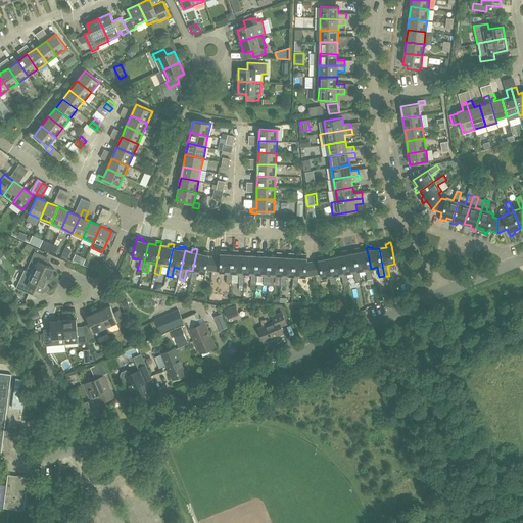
[(373,279),(371,269),(367,250),(360,252),(360,249),(357,249),(357,248),(354,249),(354,253),(359,271),(366,270),(368,280),(373,279)]
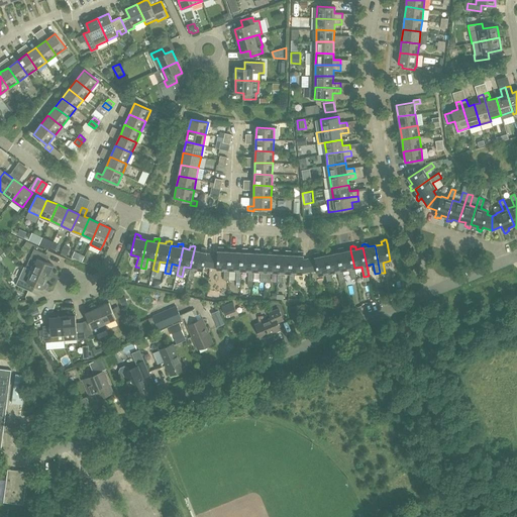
[(218,255),(212,254),(210,268),(217,269),(224,270),(223,280),(229,280),(229,270),(230,251),(223,251),(223,248),(221,248),(221,247),(218,247),(218,250),(218,255)]
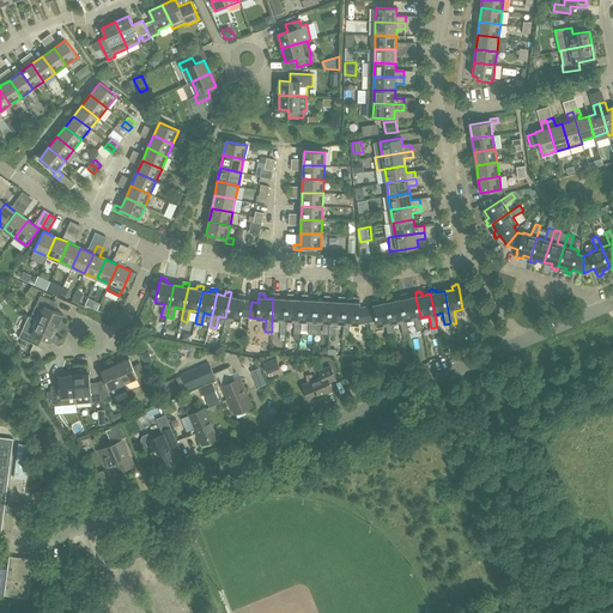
[(272,320),(280,320),(279,333),(286,333),(286,321),(287,299),(279,298),(279,296),(277,296),(277,295),(273,293),(273,298),(272,320)]
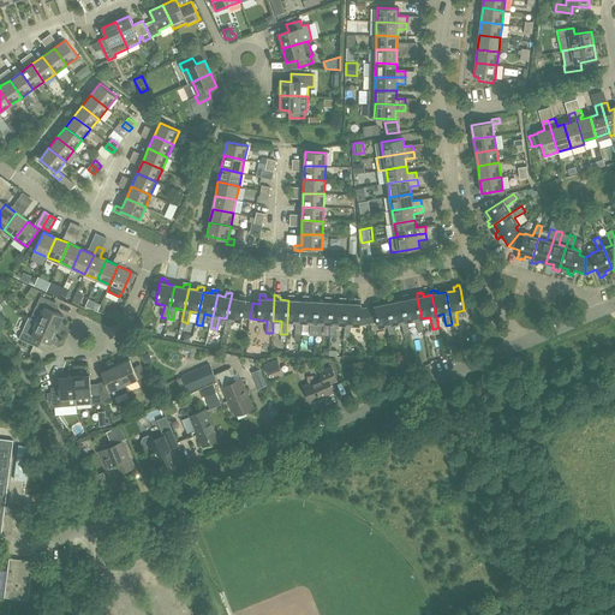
[(31,317),(39,321),(58,329),(64,316),(51,310),(54,302),(41,296),(31,317)]
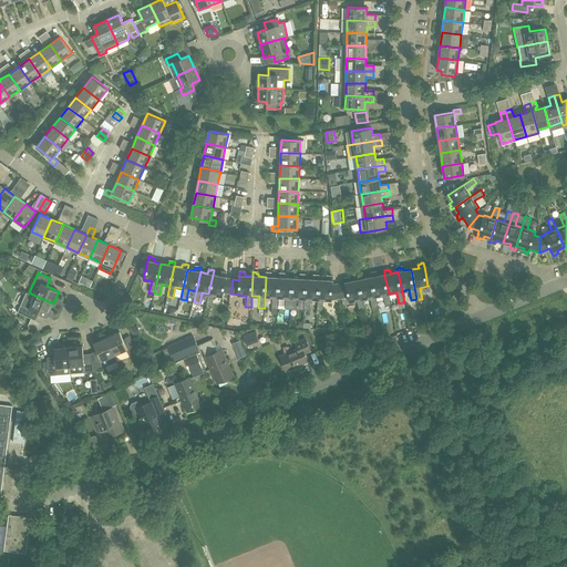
[(223,292),(230,294),(233,279),(226,278),(226,277),(227,272),(224,272),(224,274),(222,272),(220,276),(213,275),(208,294),(206,305),(212,306),(214,295),(223,297),(223,292)]
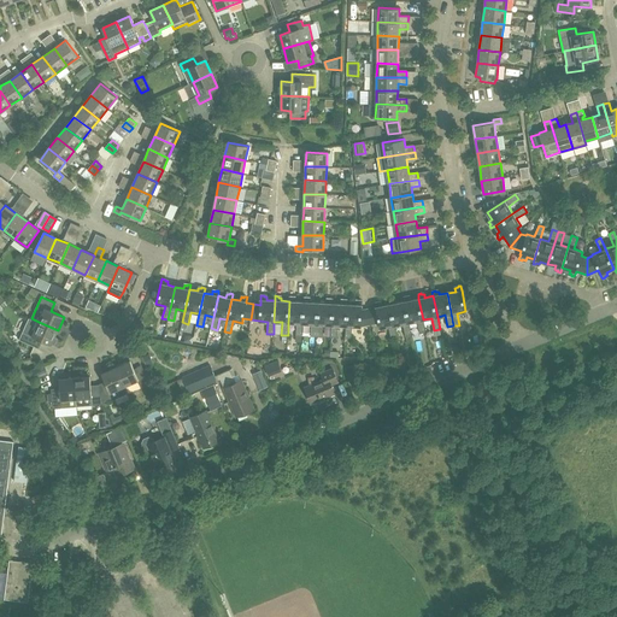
[(288,323),(297,323),(295,335),(303,335),(303,323),(304,301),(295,301),(295,298),(293,298),(293,297),(289,297),(289,301),(288,323)]
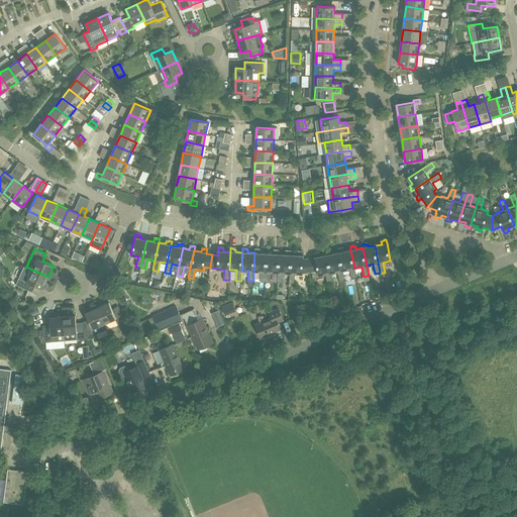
[(338,248),(339,252),(342,271),(349,269),(351,279),(356,278),(354,268),(350,250),(344,251),(343,248),(341,249),(340,248),(338,248)]
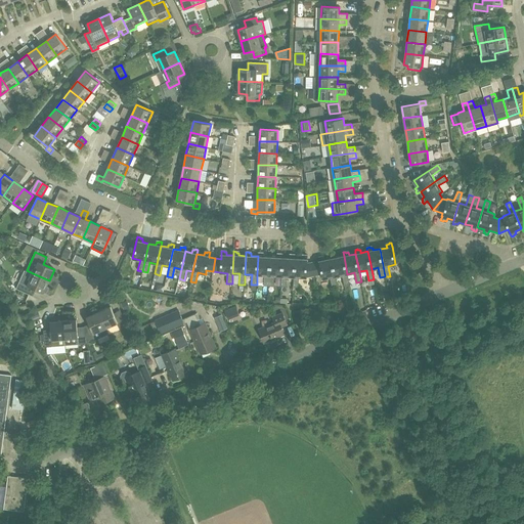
[(257,274),(264,275),(263,286),(268,286),(270,257),(263,257),(263,254),(261,254),(261,253),(258,253),(258,256),(257,274)]
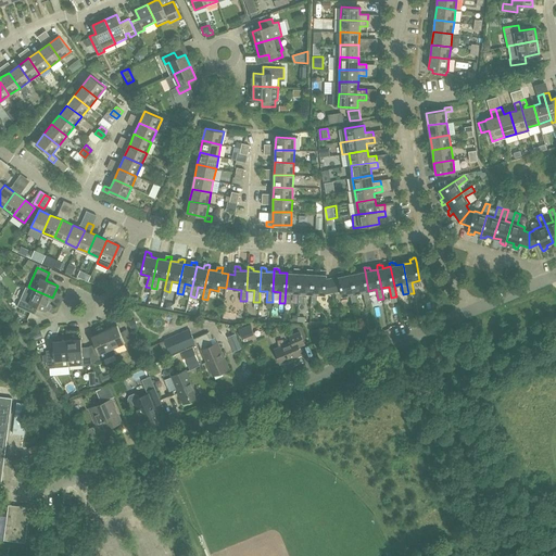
[(287,273),(285,303),(291,303),(291,292),(299,293),(300,274),(300,269),(298,269),(298,270),(294,270),(294,273),(287,273)]
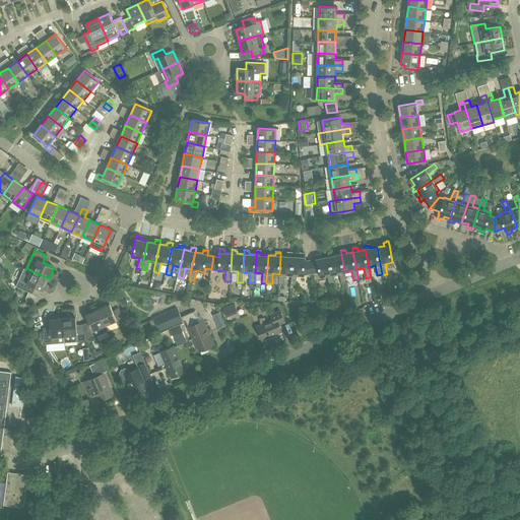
[(341,254),(334,255),(333,253),(331,253),(331,252),(328,253),(329,256),(332,274),(339,273),(341,283),(346,282),(344,272),(341,254)]
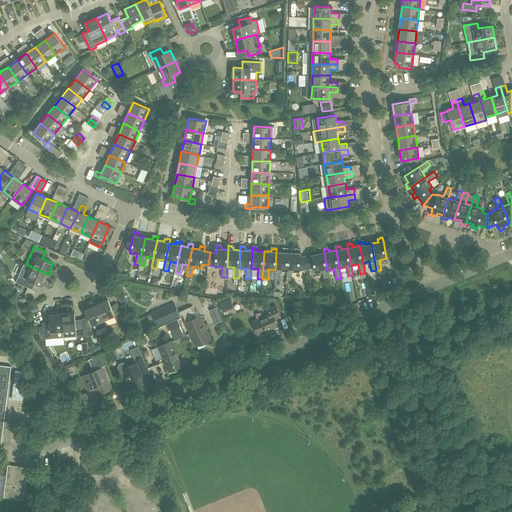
[(283,252),(276,252),(275,270),(274,280),(280,280),(280,270),(287,270),(288,252),(288,249),(286,249),(286,250),(283,249),(283,252)]
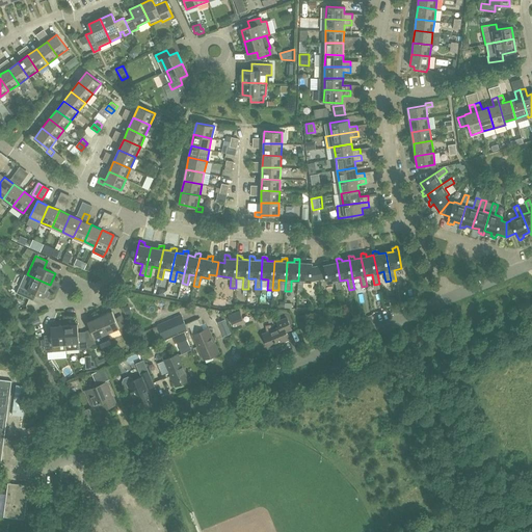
[(298,281),(297,291),(303,292),(303,282),(311,282),(319,280),(318,266),(312,267),(312,263),(312,259),(310,259),(310,260),(307,260),(307,263),(299,262),(298,281)]
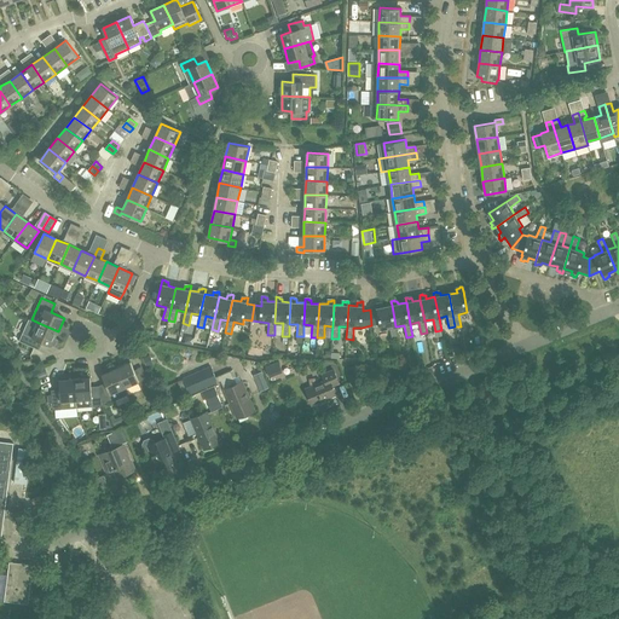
[(377,308),(370,310),(371,325),(380,324),(381,329),(389,328),(392,340),(398,339),(395,327),(392,305),(383,307),(383,304),(380,304),(380,302),(376,304),(377,308)]
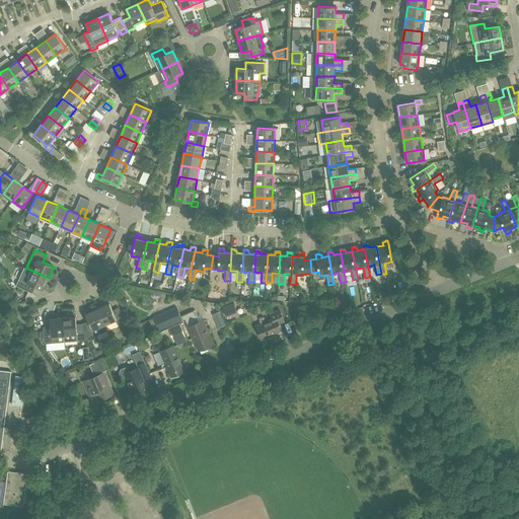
[(49,278),(32,271),(29,277),(21,274),(16,286),(28,292),(31,285),(43,290),(49,278)]
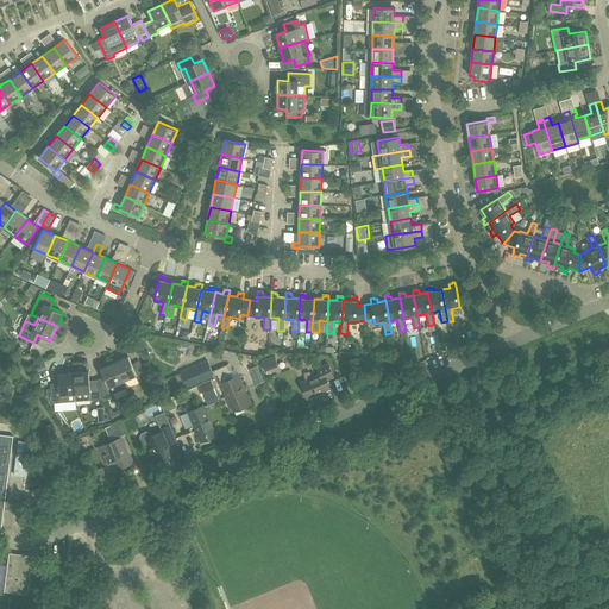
[(140,351),(145,362),(151,359),(146,349),(140,351)]
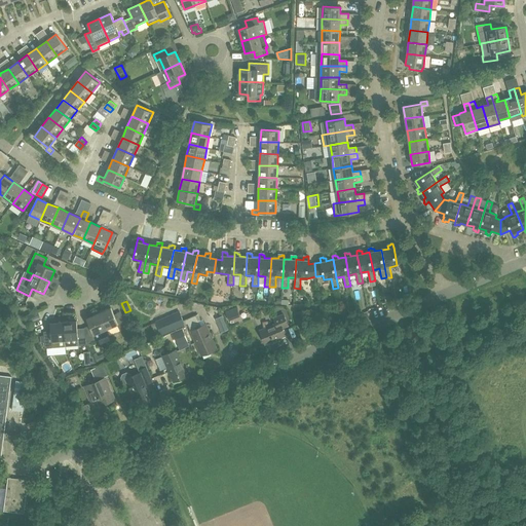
[(99,313),(106,329),(118,324),(111,307),(99,313)]
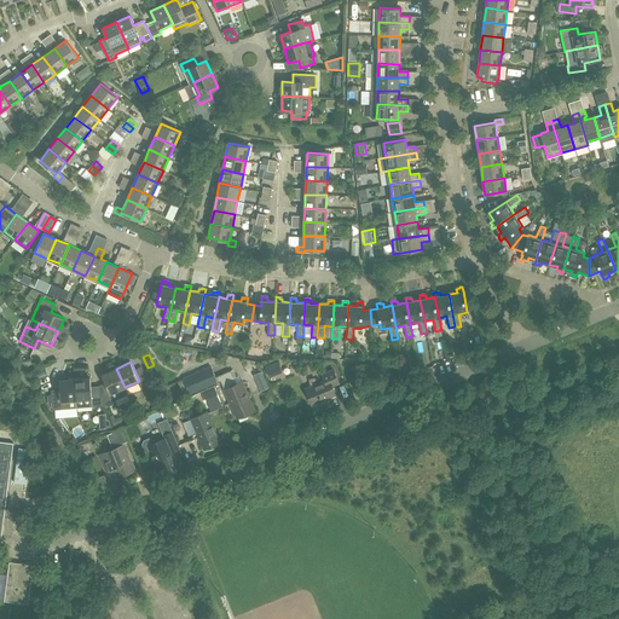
[(190,394),(218,382),(220,381),(237,418),(254,410),(242,382),(236,385),(231,371),(215,377),(210,366),(183,379),(190,394)]
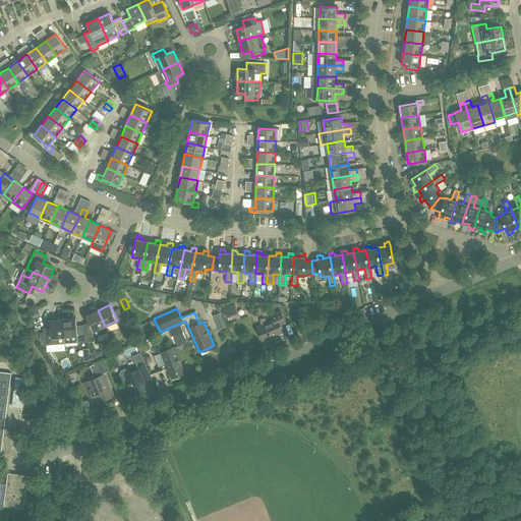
[(87,342),(96,338),(108,333),(105,326),(98,310),(93,312),(91,310),(84,312),(85,315),(94,334),(85,337),(87,342)]
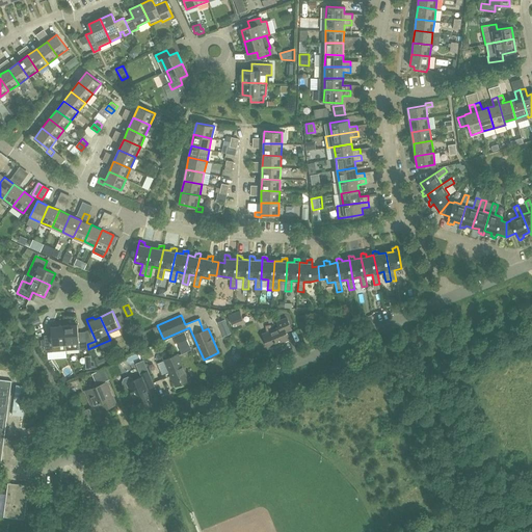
[(280,327),(263,334),(268,348),(289,339),(286,331),(291,329),(287,318),(276,322),(280,327)]
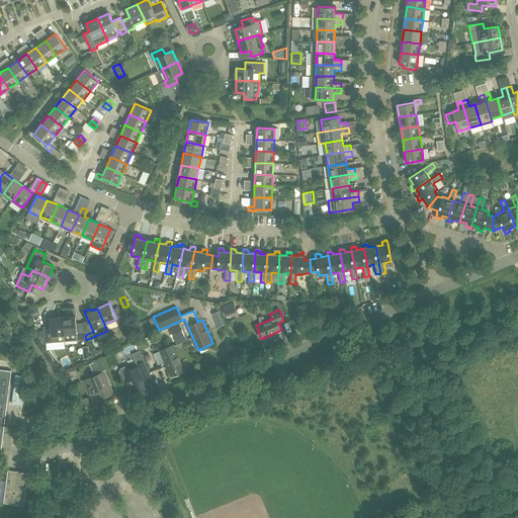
[(63,317),(64,335),(64,341),(86,340),(85,335),(84,328),(83,328),(76,328),(75,316),(63,317)]
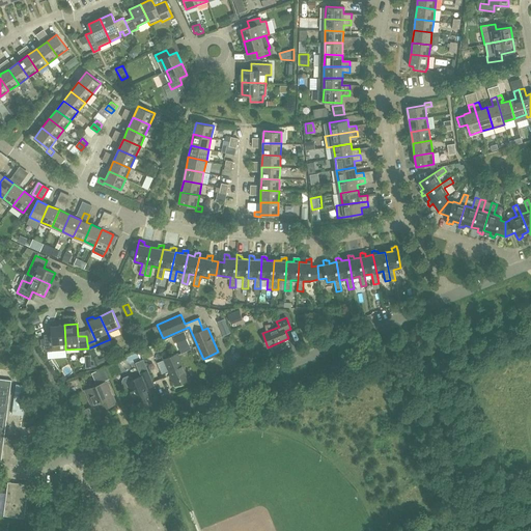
[(58,343),(65,343),(64,325),(51,326),(52,338),(44,339),(46,352),(59,351),(58,343)]
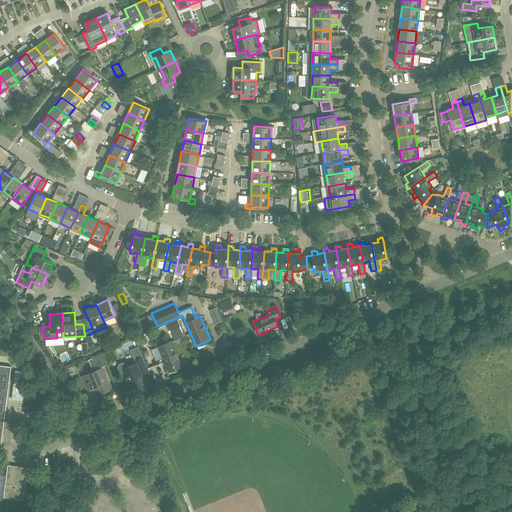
[(222,321),(219,315),(212,317),(215,324),(222,321)]
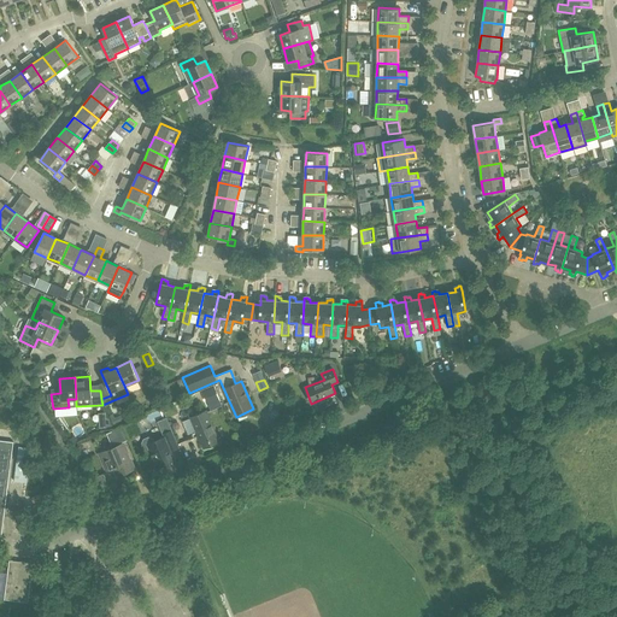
[(201,392),(207,405),(209,404),(219,399),(215,387),(201,392)]
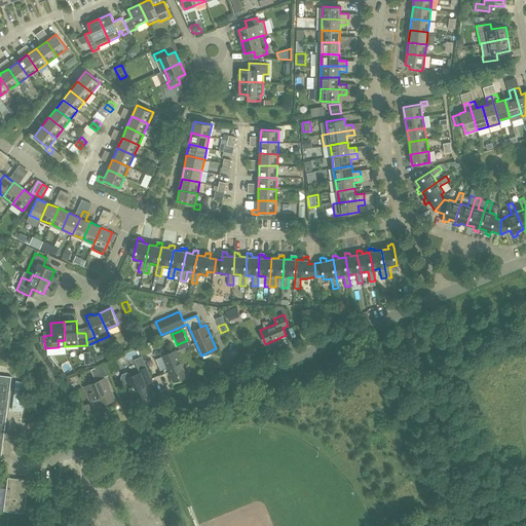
[(187,376),(176,349),(162,355),(173,382),(187,376)]
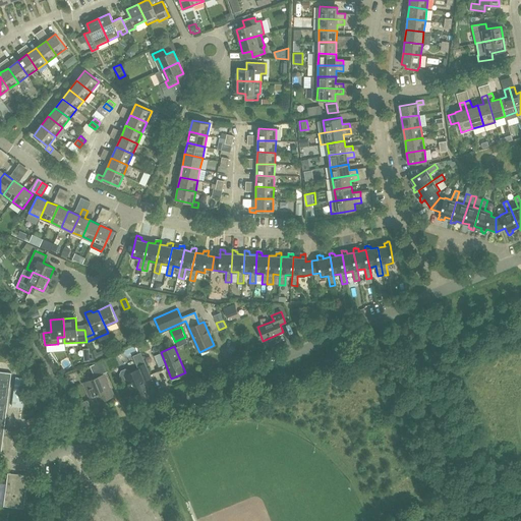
[(94,350),(91,351),(95,361),(103,357),(101,352),(95,354),(94,350)]
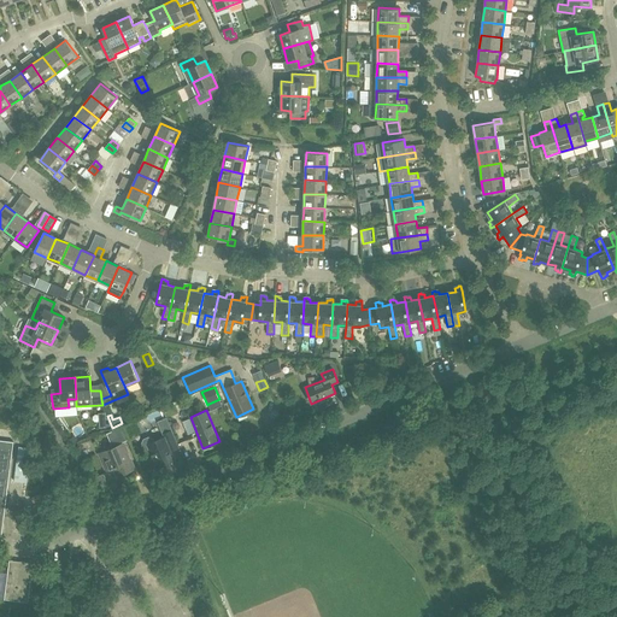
[(158,422),(163,434),(164,438),(153,442),(152,440),(147,438),(144,439),(141,444),(146,454),(151,452),(157,468),(175,460),(171,452),(178,448),(171,430),(166,418),(158,422)]
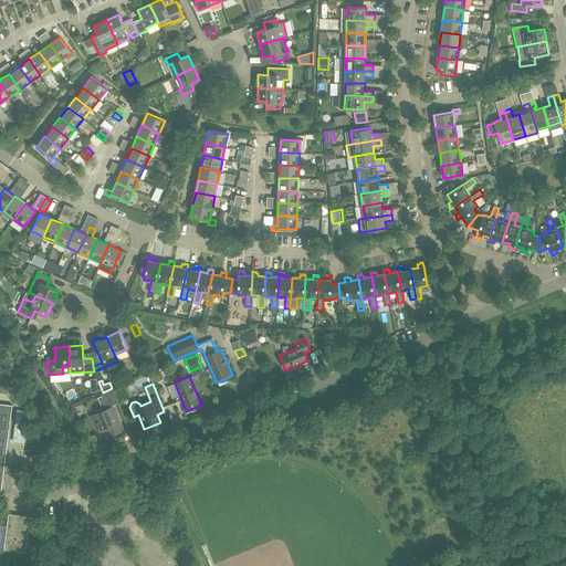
[(104,410),(102,411),(91,416),(97,432),(104,429),(107,437),(124,430),(121,421),(118,422),(115,415),(117,415),(114,407),(112,407),(111,407),(118,404),(113,391),(98,397),(104,410)]
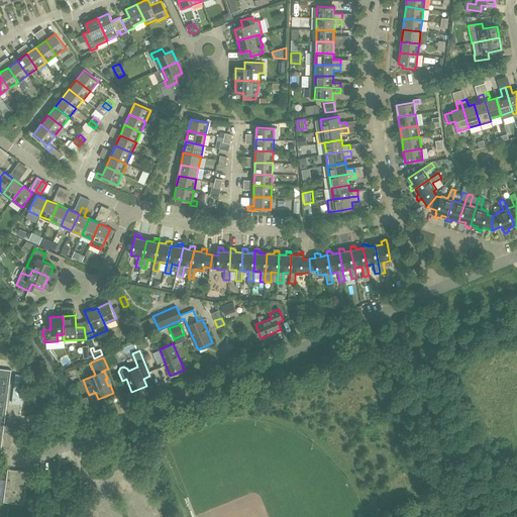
[(11,371),(0,369),(0,452),(1,453),(11,371)]
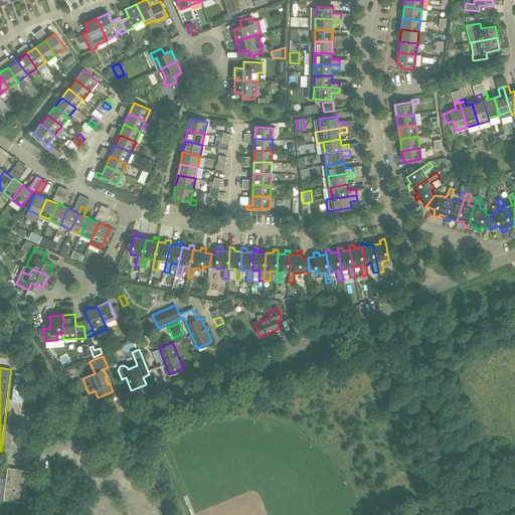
[(26,374),(16,373),(12,401),(23,403),(26,374)]
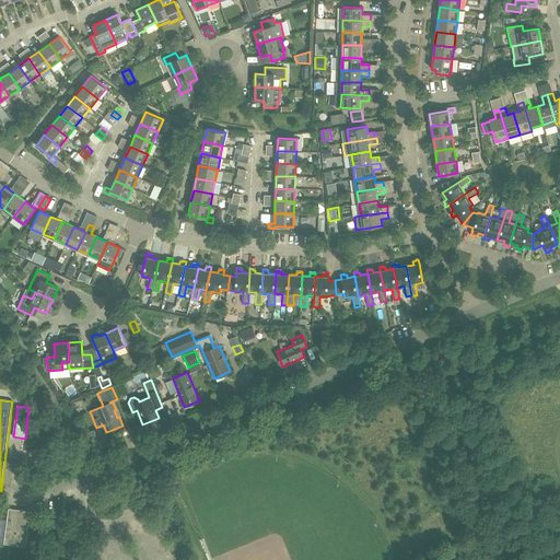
[(0,543),(18,546),(25,547),(30,511),(9,508),(7,520),(0,518),(0,543)]
